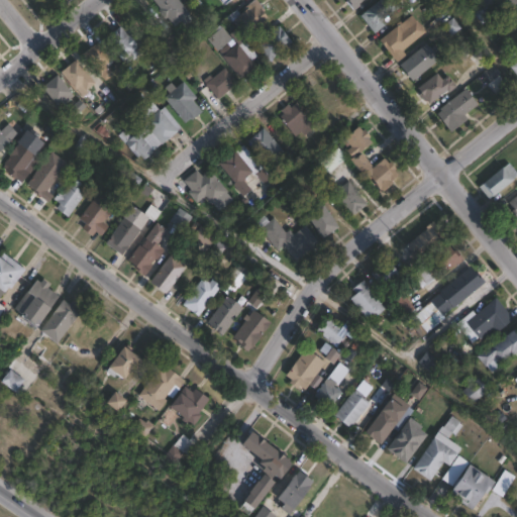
[(177,0),(191,20),(184,25),(180,19),(172,25),(166,16),(163,18),(157,10),(158,9),(150,0),(177,0)]
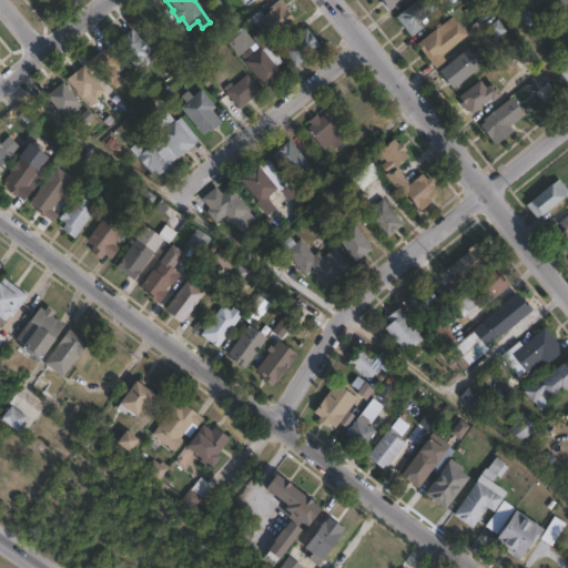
[(284,10),(292,19),(266,41),(256,30),(260,27),(255,21),(252,26),(247,20),(259,10),(262,14),(269,9),(266,7),(274,0),(281,0),(287,7),(284,10)]
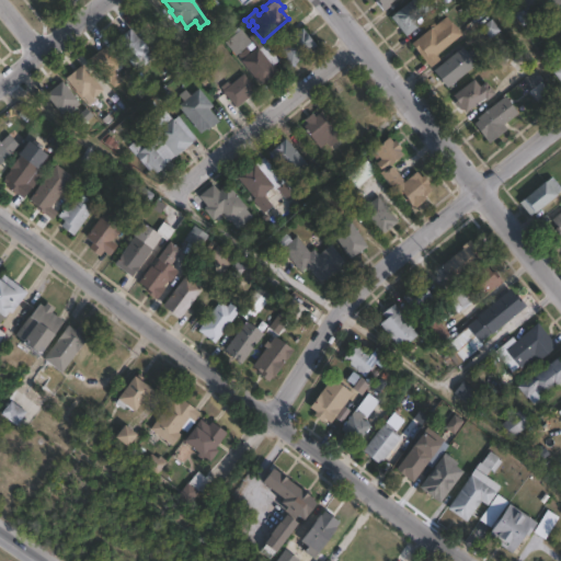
[(389,6),(386,9),(378,0),(392,0),(388,4),(389,6)]
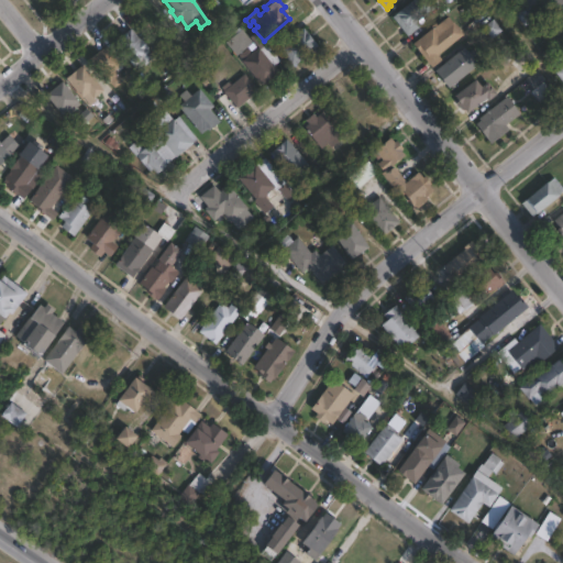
[(433,0),(430,2),(434,7),(417,21),(420,25),(407,36),(390,17),(409,0),(433,0)]
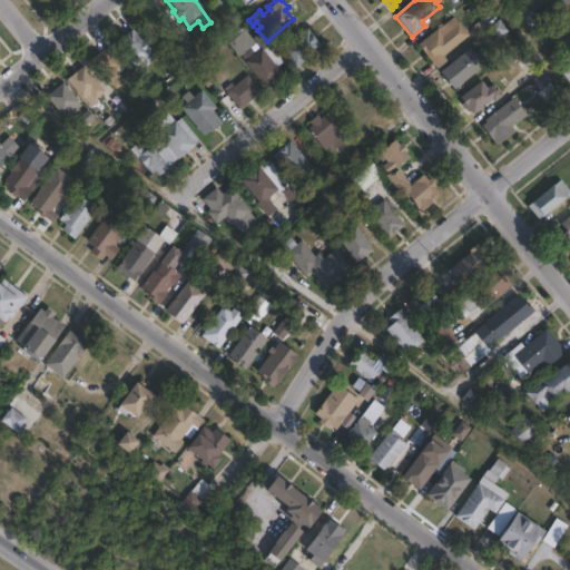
[(539,19),(531,27),(516,8),(526,0),(538,15),(537,17),(539,19)]
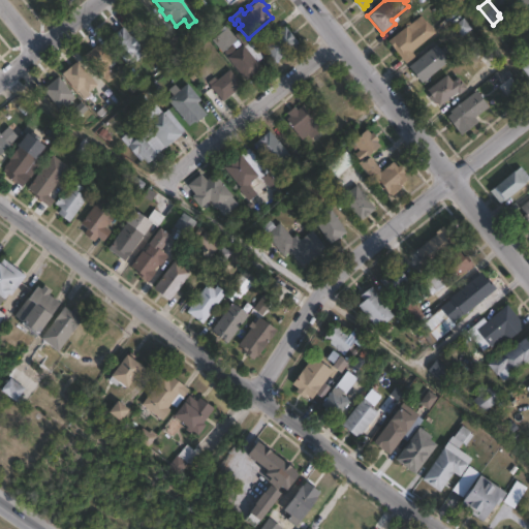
[(528,0),(521,8),(514,0),(528,0)]
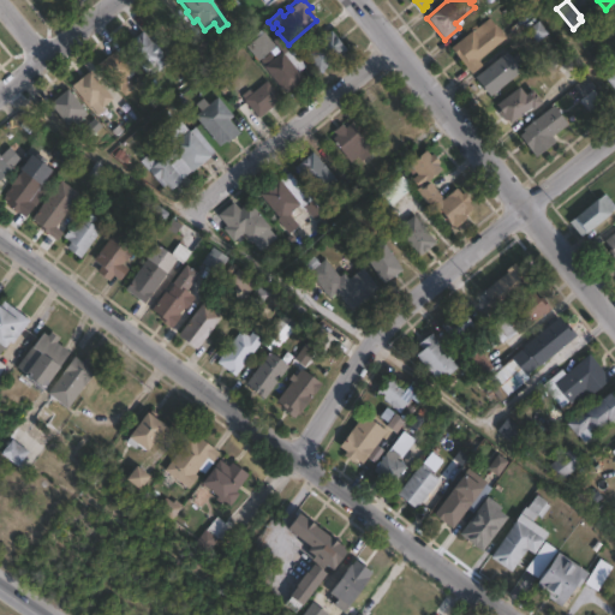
[(488,17),(505,37),(477,59),(481,65),(470,73),(449,48),(472,29),(470,28),(475,25),(476,28),(488,17)]
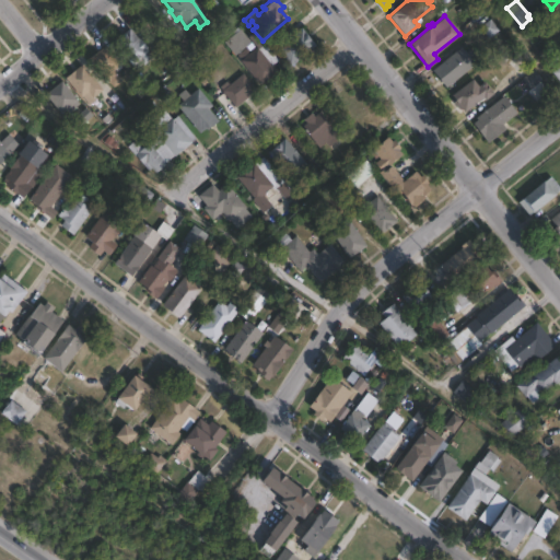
[(128,27),(136,38),(137,37),(144,47),(144,48),(151,56),(135,69),(131,63),(128,66),(109,42),(128,27)]
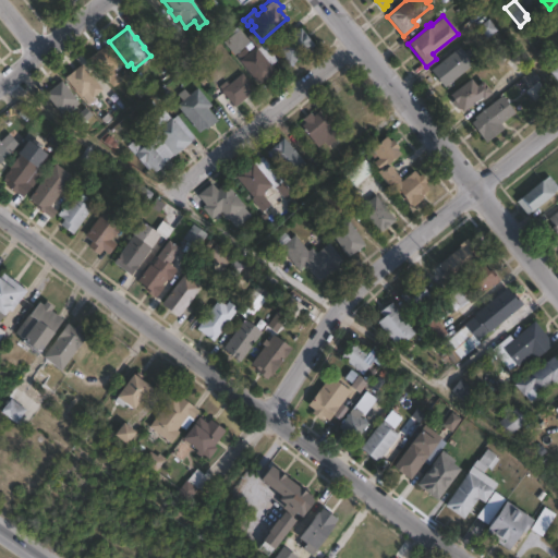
[(235,27),(238,29),(239,28),(245,37),(253,32),(263,45),(276,60),(269,65),(275,72),(258,85),(238,60),(239,60),(234,56),(239,52),(228,37),(232,34),(231,32),(235,27)]
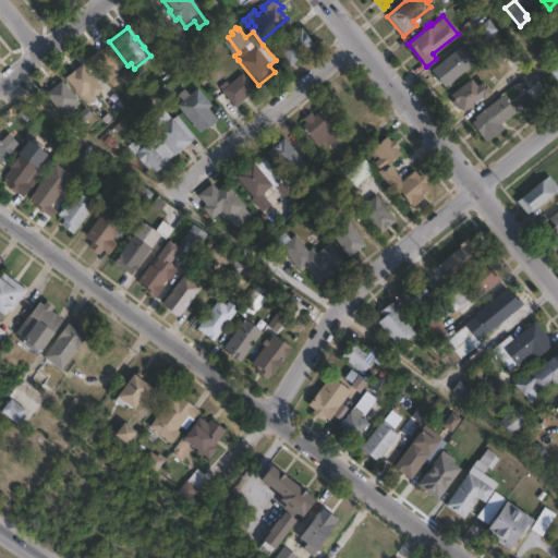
[(298,27),(313,46),(287,67),(271,48),(277,44),(274,39),(287,29),(290,34),(298,27)]
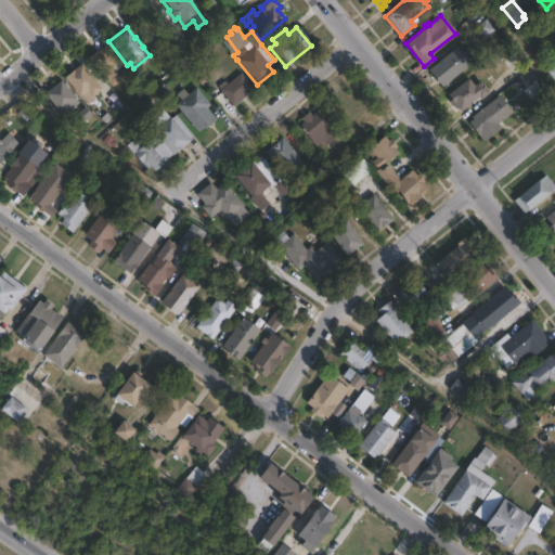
[(115,75),(104,84),(85,57),(103,44),(117,64),(111,69),(115,75)]
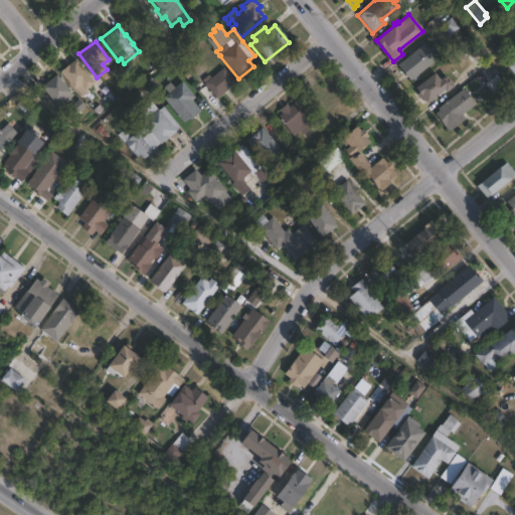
[(423,43),(426,47),(431,44),(436,50),(432,53),(436,59),(408,80),(396,64),(423,43)]
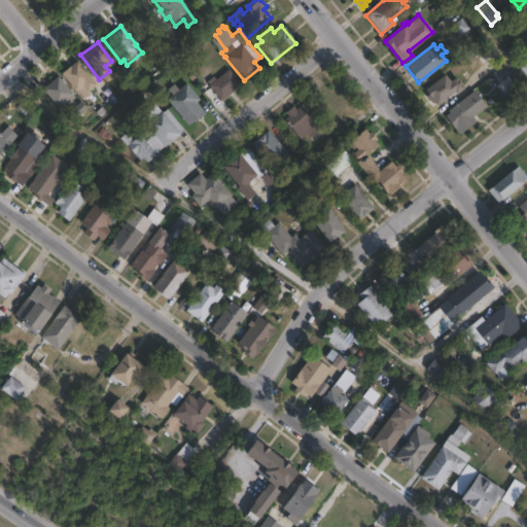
[(500,65),(490,73),(478,59),(488,49),(500,65)]
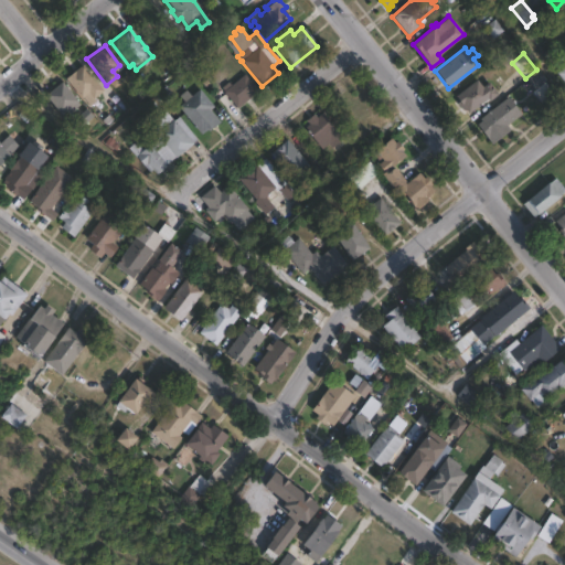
[(100,91),(86,103),(81,97),(80,98),(64,78),(81,65),(100,91)]
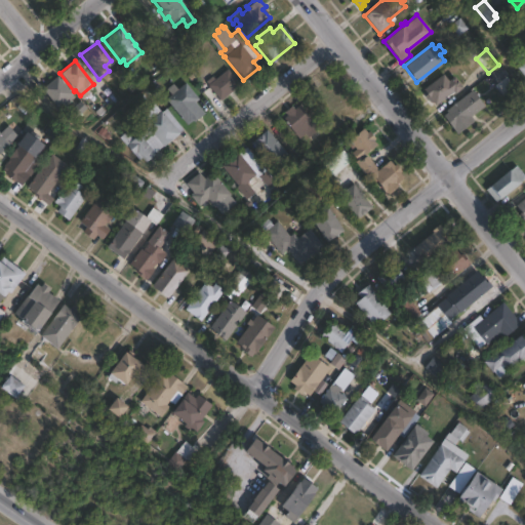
[(232,90),(218,101),(206,84),(227,69),(238,84),(232,89),(232,90)]
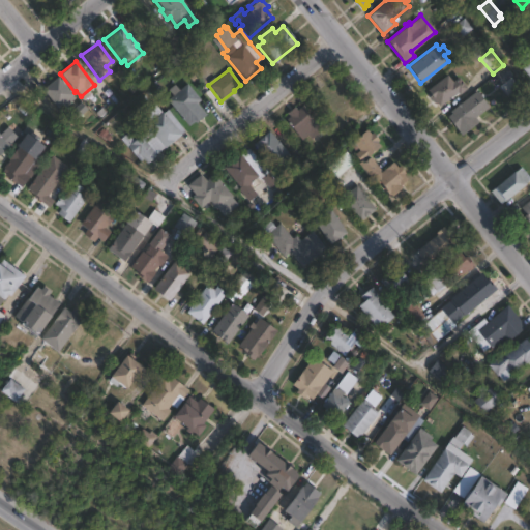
[(446,74),(451,81),(458,77),(466,87),(458,94),(457,92),(440,106),(428,89),(446,74)]
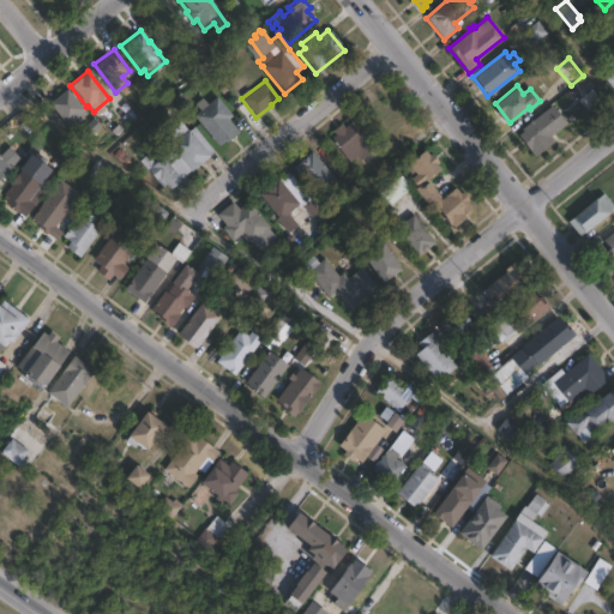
[(85,113),(72,124),(70,120),(64,125),(47,103),(65,89),(85,113)]
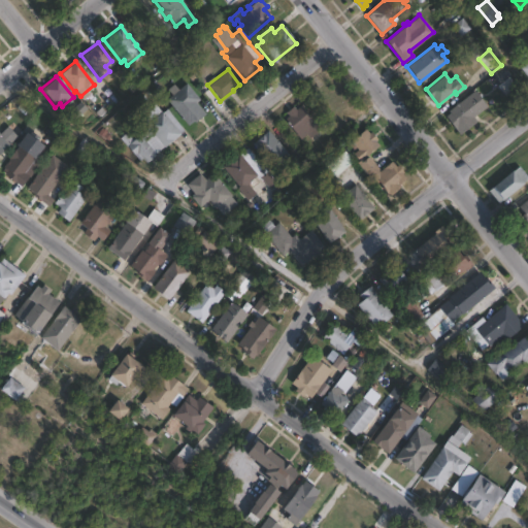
[(204,112),(194,121),(193,120),(186,125),(165,99),(185,83),(199,99),(196,102),(204,112)]
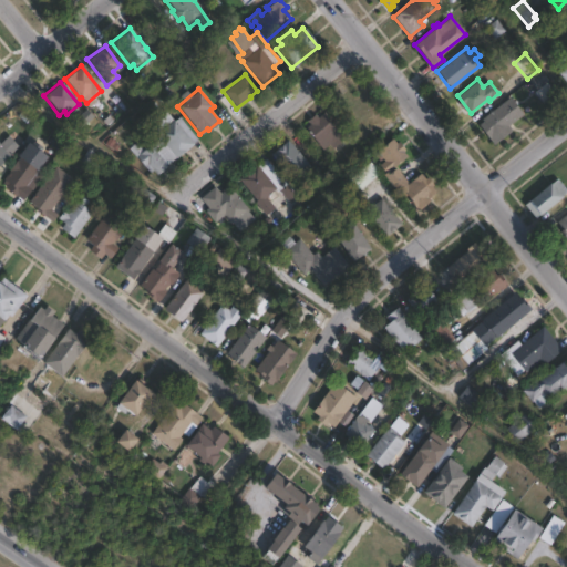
[(512,130),(493,145),(477,125),(483,121),(481,119),(509,96),(523,114),(508,125),(512,130)]
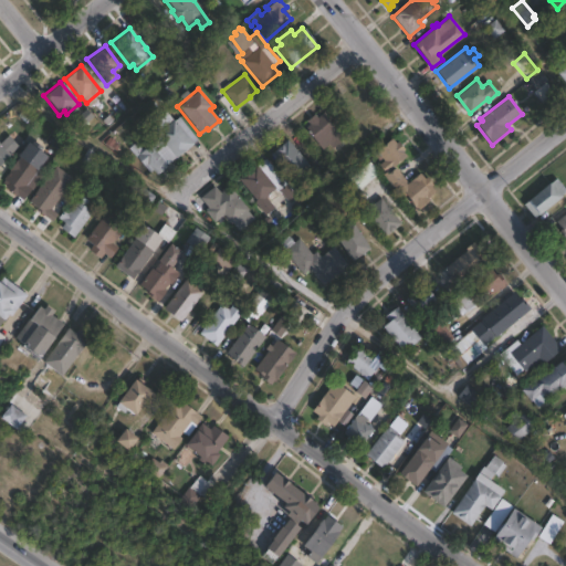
[(313,113),(316,118),(322,114),(342,138),(324,154),(300,124),(313,113)]
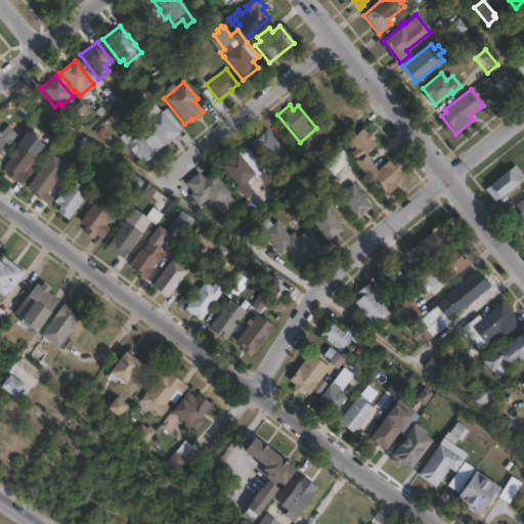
[(165,107),(182,130),(162,146),(143,123),(159,111),(160,112),(165,107)]
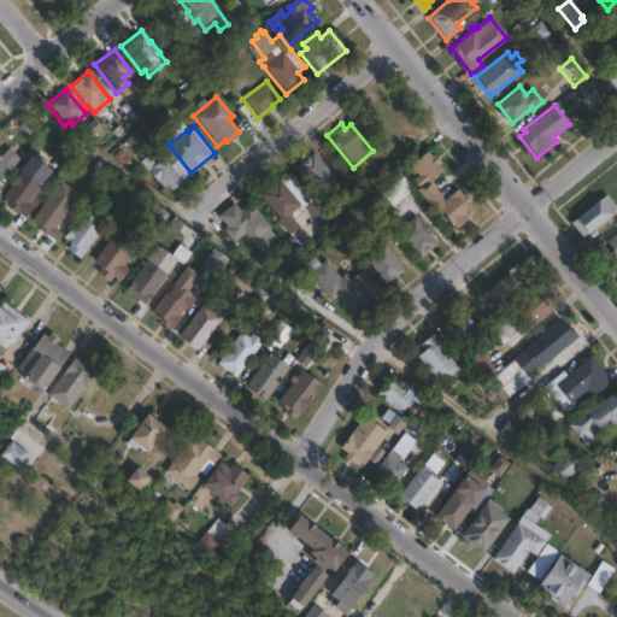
[(427,151),(432,157),(434,156),(440,162),(436,164),(441,170),(419,188),(412,180),(417,175),(409,164),(427,151)]
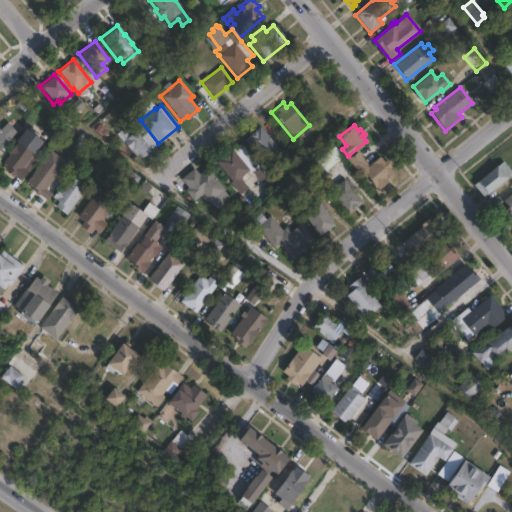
[(27,126),(34,131),(31,135),(39,141),(31,152),(32,153),(22,168),(26,171),(19,181),(3,170),(6,166),(1,162),(14,143),(12,142),(22,127),(25,129),(27,126)]
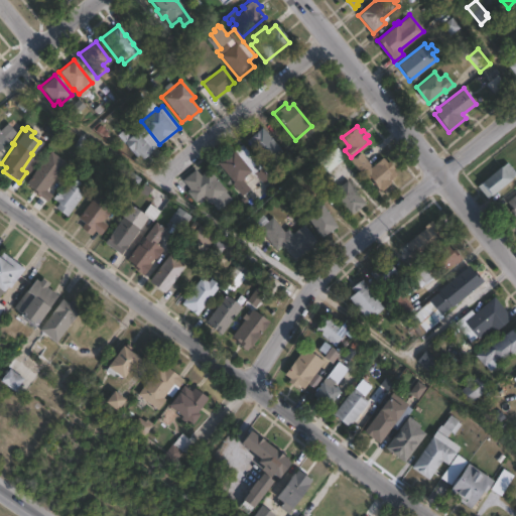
[(261,127),(280,150),(288,143),(295,151),(286,158),(285,155),(270,168),(246,140),(261,127)]
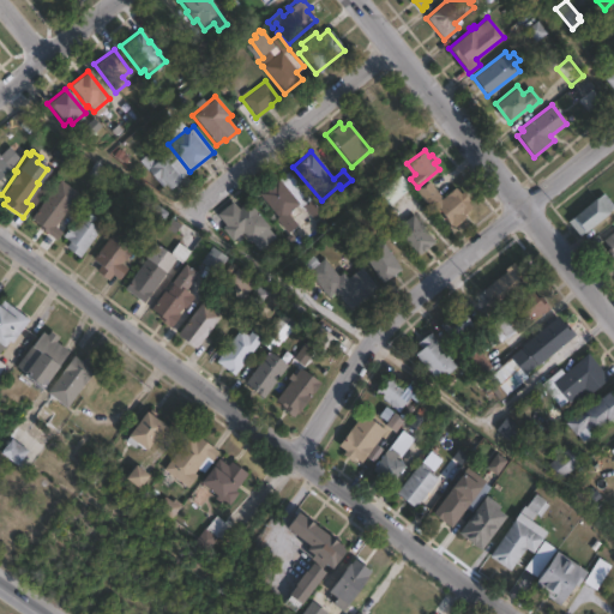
[(178,175),(179,181),(169,190),(160,178),(156,181),(146,170),(162,157),(178,175)]
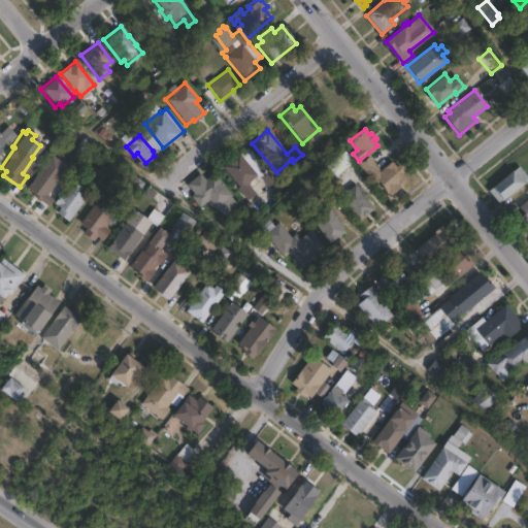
[(246,147),(274,180),(267,187),(259,176),(257,178),(255,176),(248,182),(250,184),(248,185),(255,194),(246,201),(238,190),(235,192),(231,187),(234,184),(237,188),(238,187),(222,166),(226,162),(225,162),(232,157),(238,153),(239,154),(246,147)]
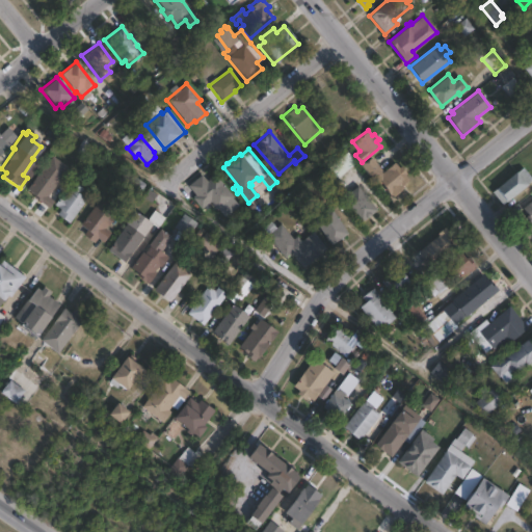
[(379,169),(369,178),(360,165),(370,157),(379,169)]
